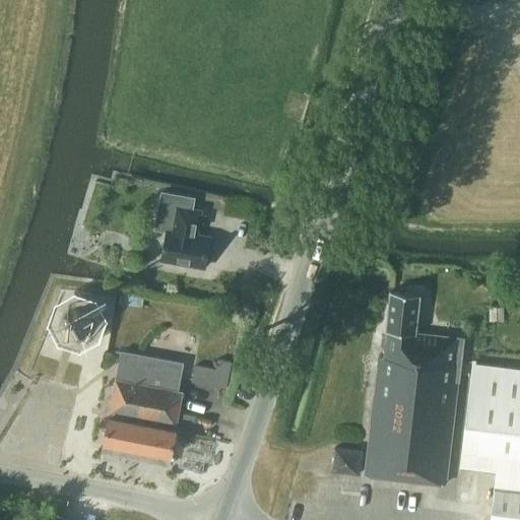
[(161,193),(155,228),(167,230),(161,260),(203,267),(209,238),(194,235),(195,228),(197,228),(200,211),(193,209),(195,199),(161,193)]
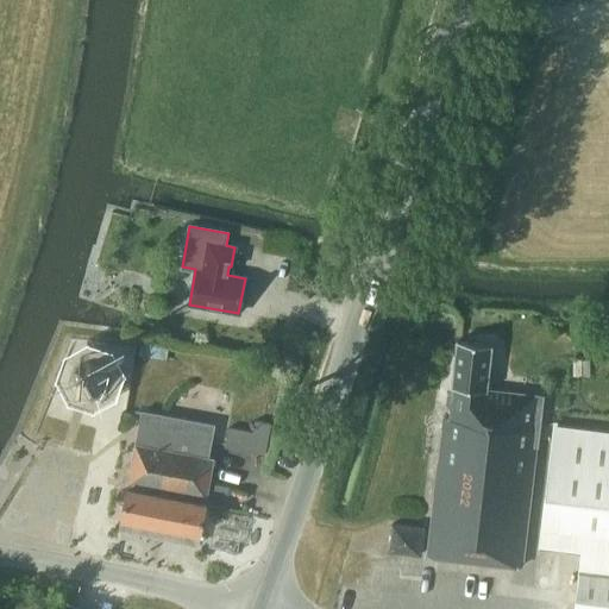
[(450,407),(449,418),(444,418),(427,556),(520,566),(534,445),(540,396),(485,390),(490,345),(457,341),(451,388),(452,388),(452,391),(451,391),(447,394),(446,403),(450,407)]
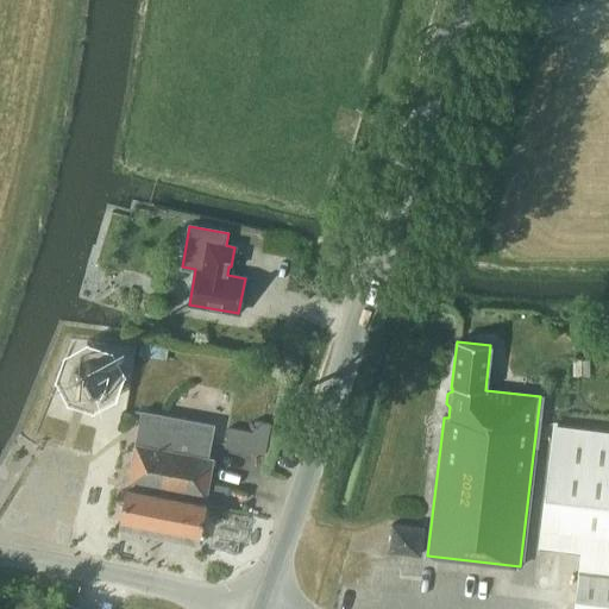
[(101,401),(114,365),(79,353),(67,388),(101,401)]
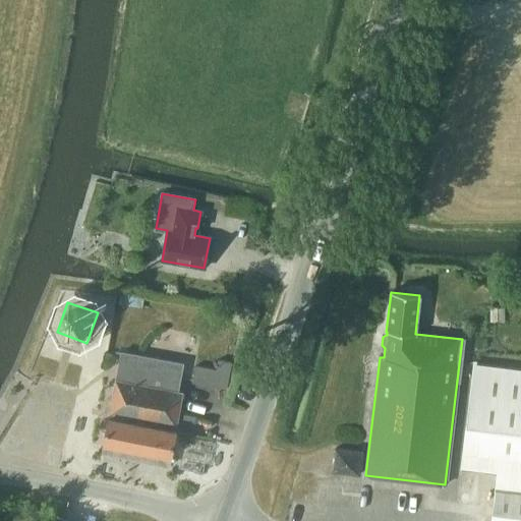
[(490,307),(490,322),(504,322),(504,306),(490,307)]
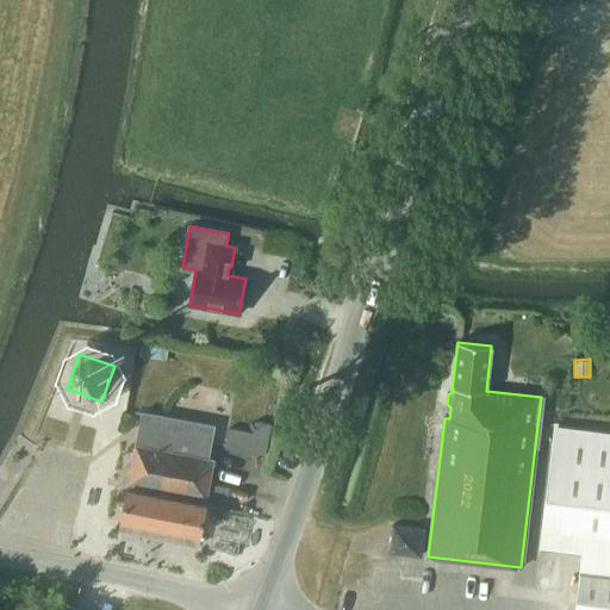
[(213,460),(207,459),(213,425),(141,412),(135,446),(128,484),(129,484),(128,490),(126,489),(120,520),(122,520),(119,530),(197,546),(199,535),(200,535),(205,504),(204,504),(205,498),(206,499),(213,460)]
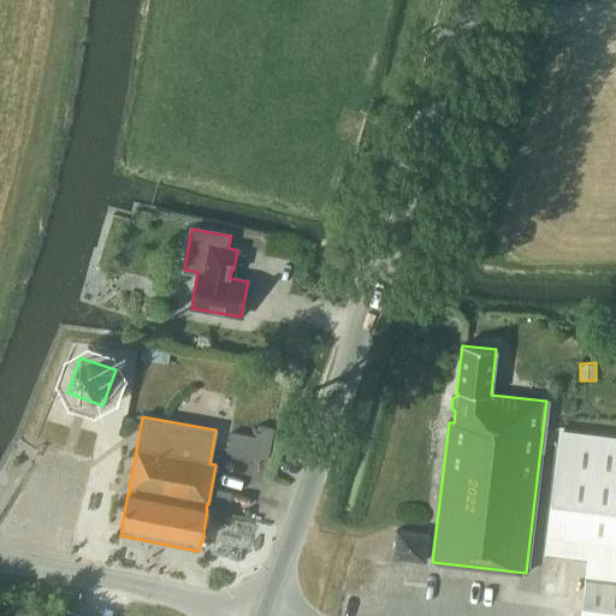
[(615,615),(615,436),(558,430),(544,552),(587,558),(580,615),(615,615)]
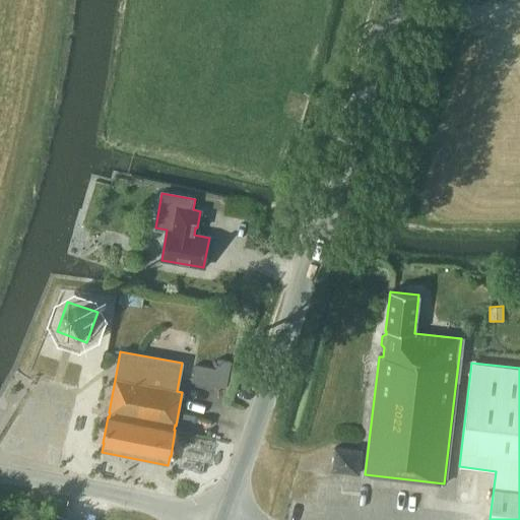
[(195,365),(192,381),(213,385),(216,369),(195,365)]
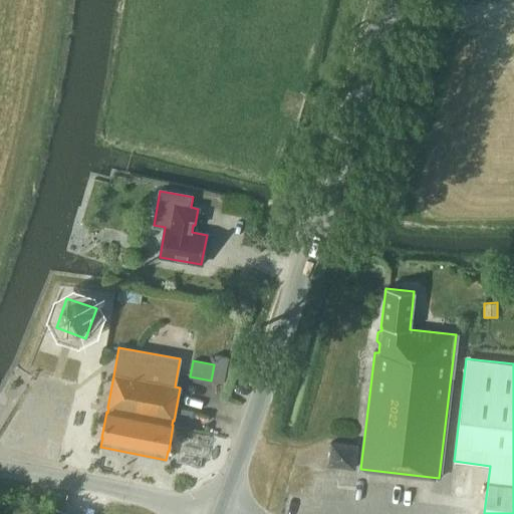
[(353,468),(356,446),(330,442),(327,465),(353,468)]
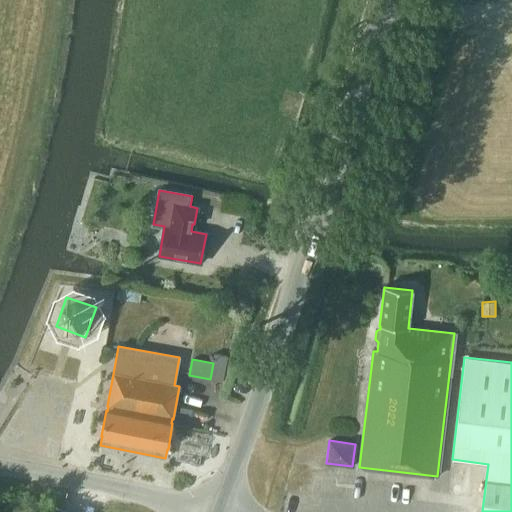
All buildings are outlined.
